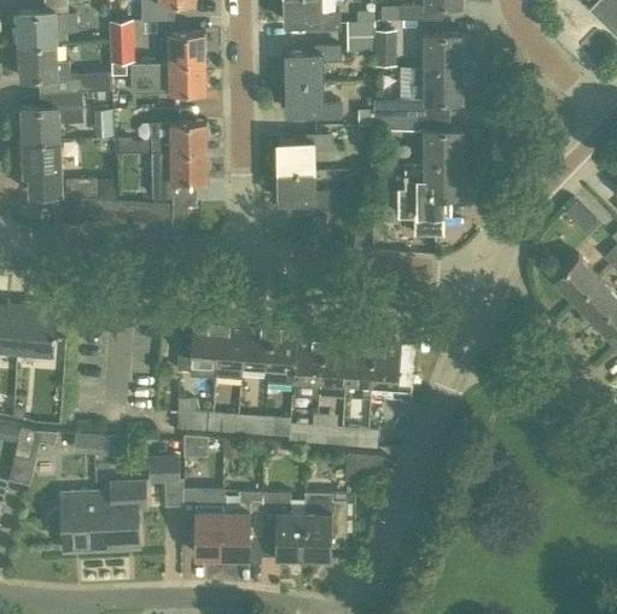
[(70,13),(69,0),(45,0),(46,11),(18,12),(19,46),(56,45),(56,41),(69,40),(69,34),(79,33),(77,13),(70,13)]
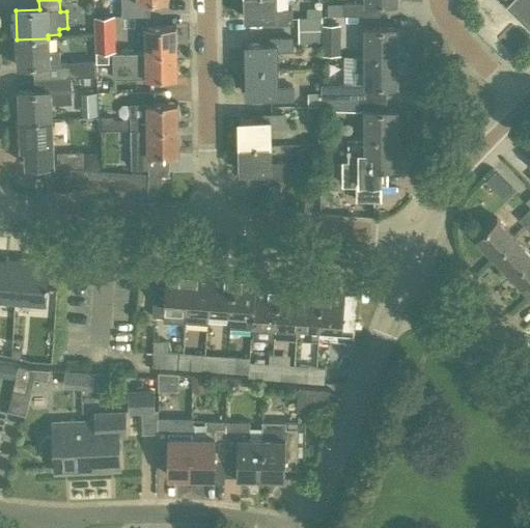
[(275,0),(245,0),(246,21),(268,21),(268,27),(294,26),(294,11),(276,11),(275,0)]
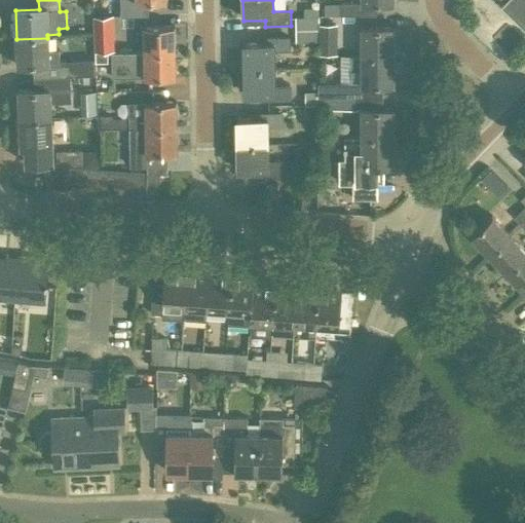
[(524,0),(499,0),(504,4),(501,7),(524,29),(524,0)]
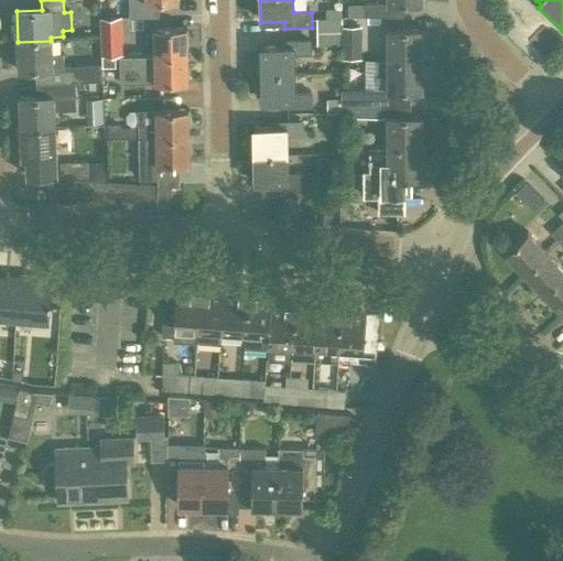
[(349,19),(383,19),(383,6),(349,6),(349,19)]
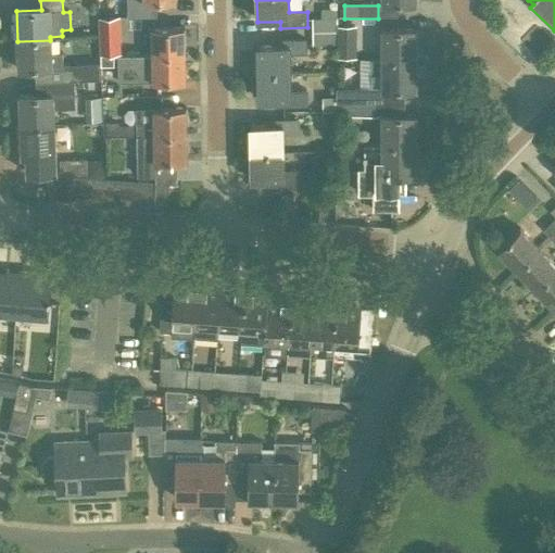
[(314,34),(338,34),(338,20),(314,20),(314,34)]
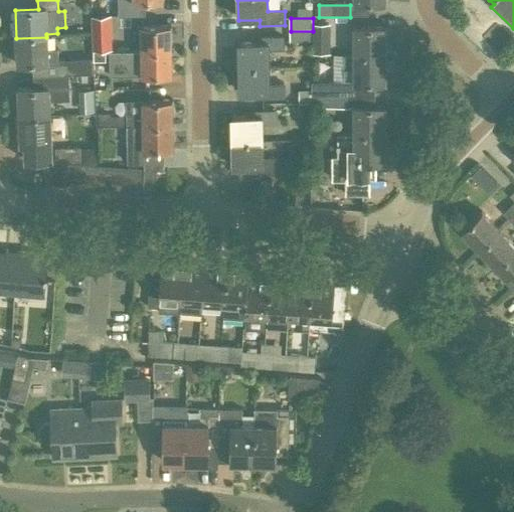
[(142,53),(172,52),(172,27),(142,28),(142,52),(142,53)]
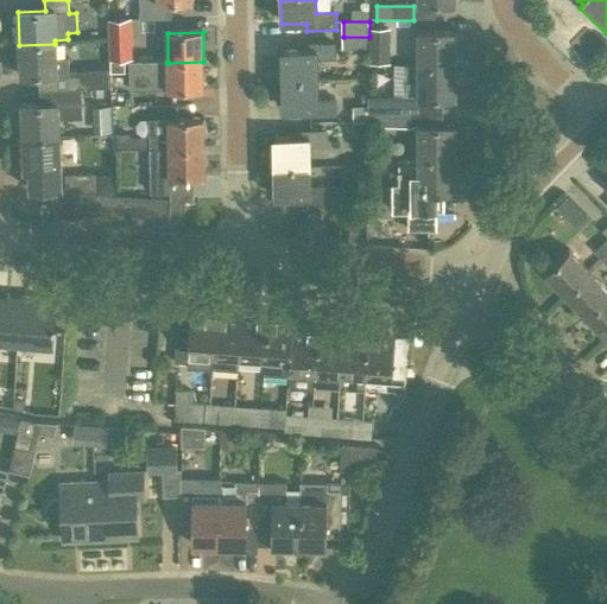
[(397,33),(384,33),(384,51),(397,52),(397,33)]
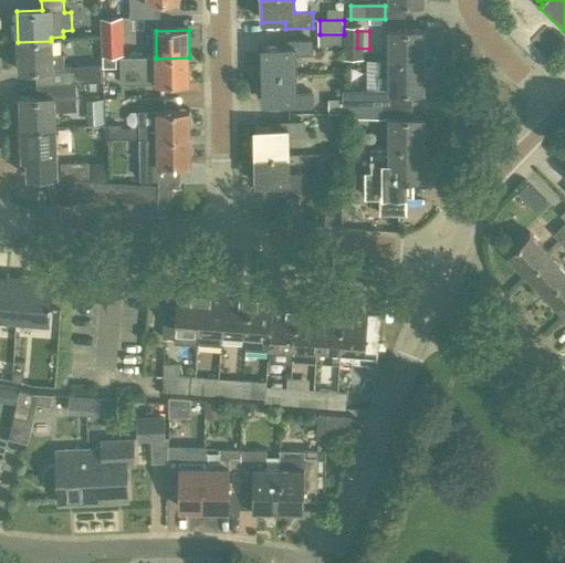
[(389,63),(424,63),(424,32),(389,32),(389,63)]
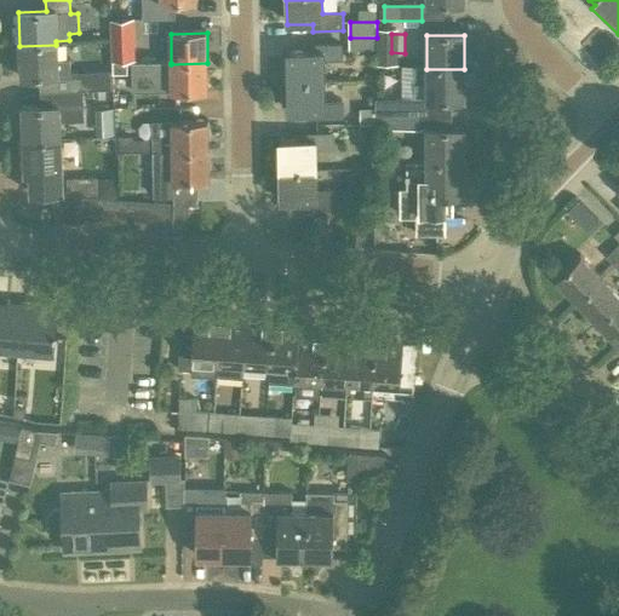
[(377,38),(350,38),(350,53),(377,53),(377,38)]
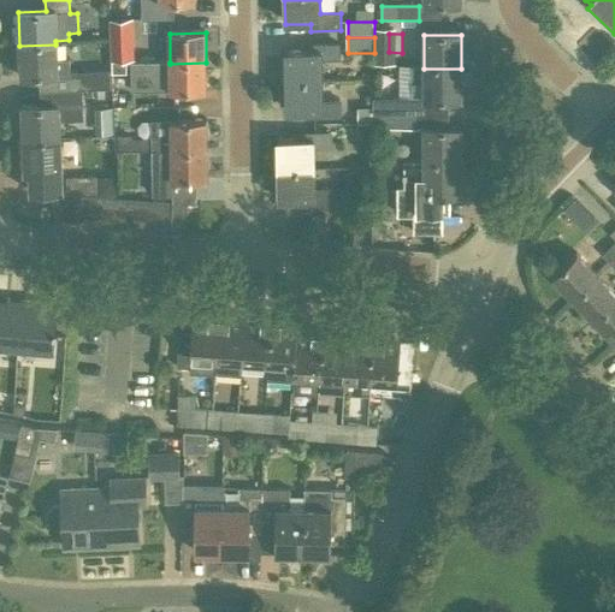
[(111,42),(111,61),(135,61),(134,41),(111,42)]
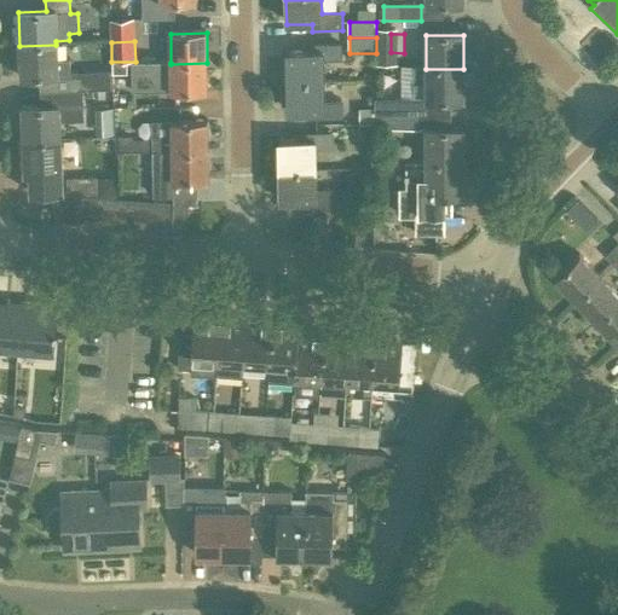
[(56,45),(19,46),(21,80),(58,79),(58,77),(71,76),(71,61),(57,62),(56,45)]
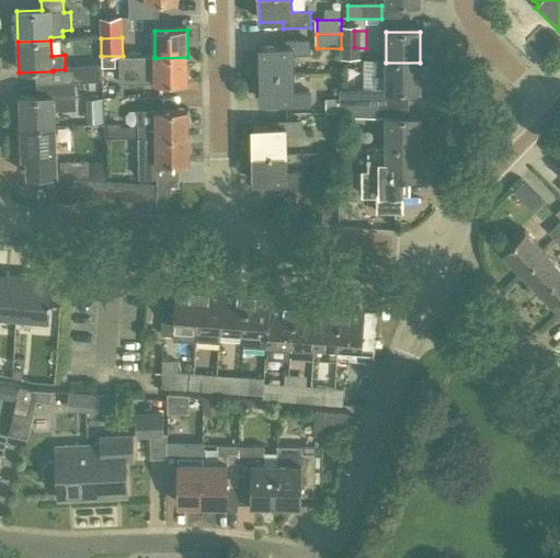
[(261,76),(293,76),(293,56),(311,56),(310,41),(278,41),(278,48),(261,49),(261,76)]
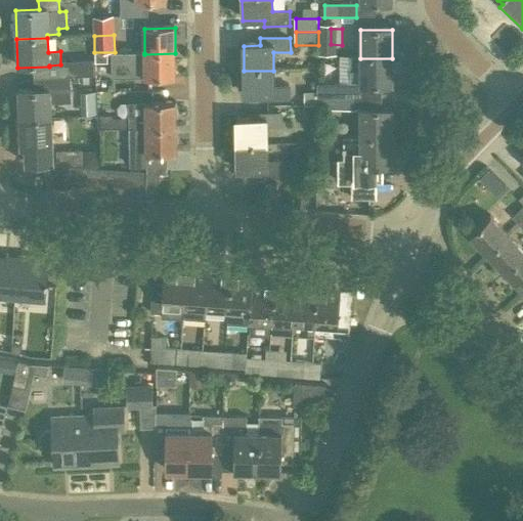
[(77,53),(77,77),(101,77),(101,53),(77,53)]
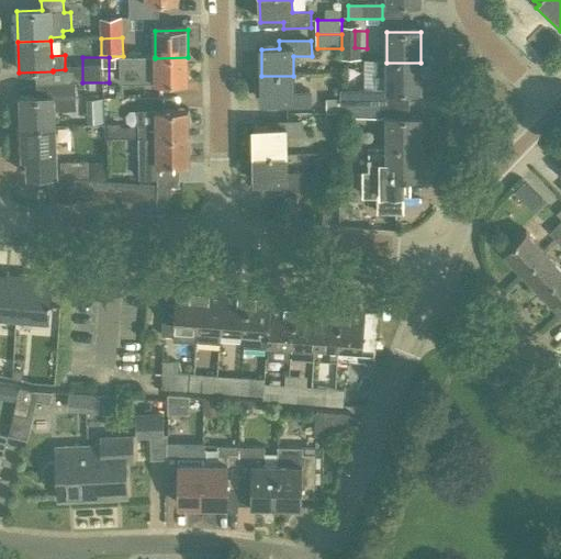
[(189,85),(188,57),(155,58),(155,57),(139,57),(121,58),(121,87),(189,85)]
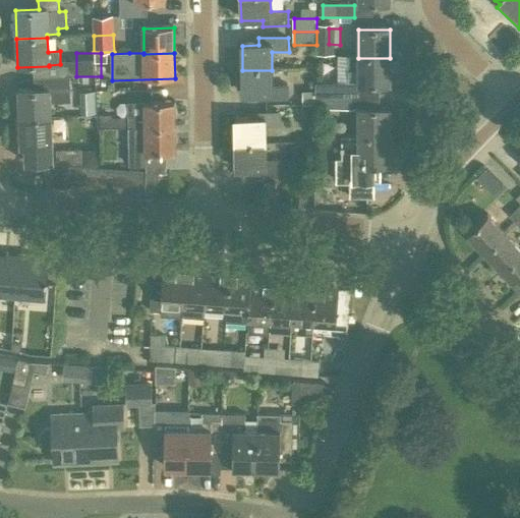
[(349,58),(349,84),(353,84),(358,85),(390,85),(390,58),(358,58),(349,58)]
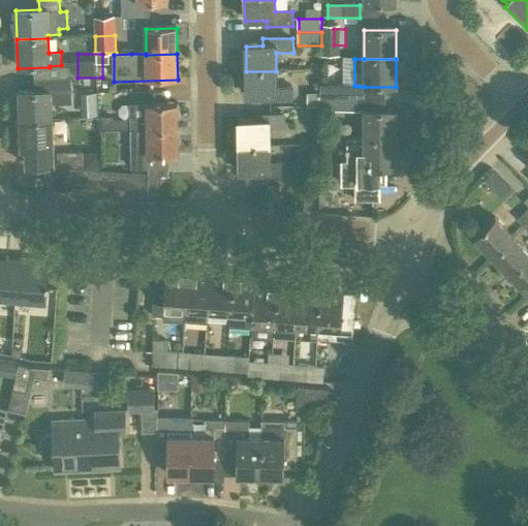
[(242,91),(246,91),(247,97),(262,97),(264,103),(294,102),(293,88),(277,88),(276,71),(246,71),(242,72),(242,91)]
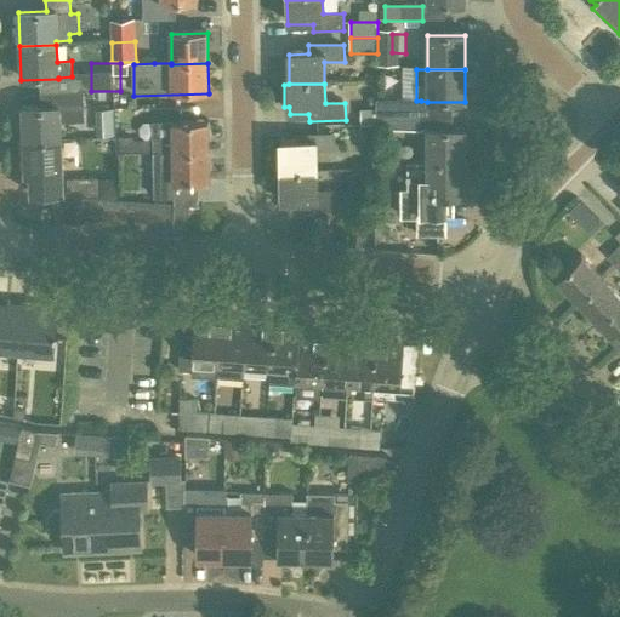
[(23,143),(60,142),(60,124),(85,123),(84,91),(64,92),(66,108),(22,109),(23,143)]
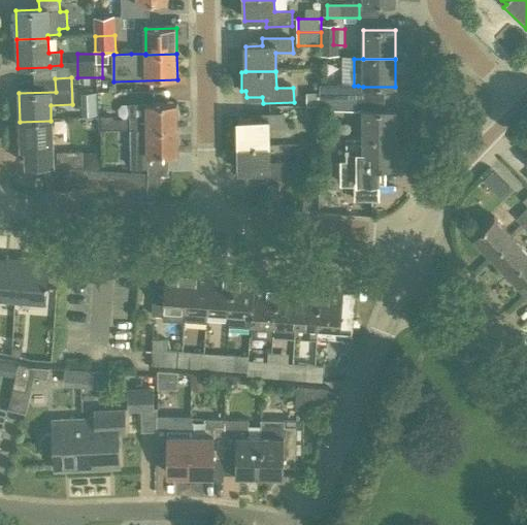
[(320,99),(358,99),(358,86),(354,86),(327,86),(327,87),(320,87),(320,89),(320,99)]
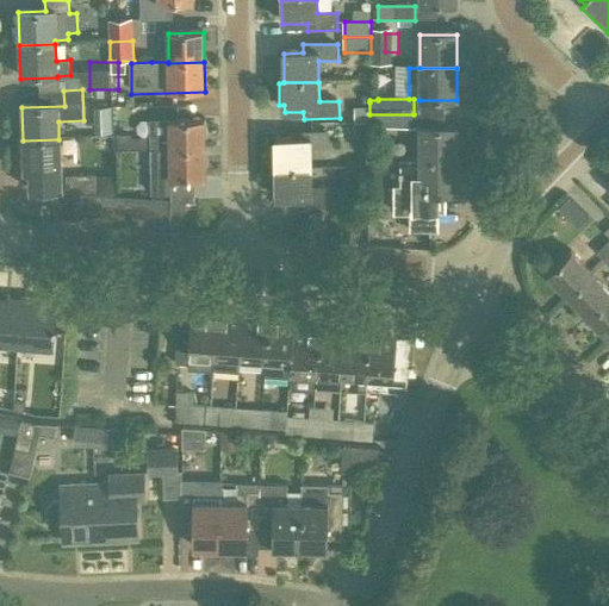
[(370,125),(370,114),(370,102),(364,102),(364,112),(342,112),(342,125),(370,125)]
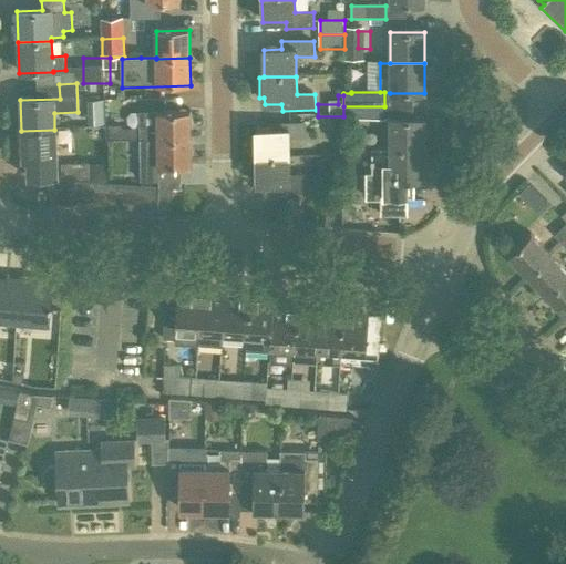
[(105,114),(105,102),(88,102),(89,114),(105,114)]
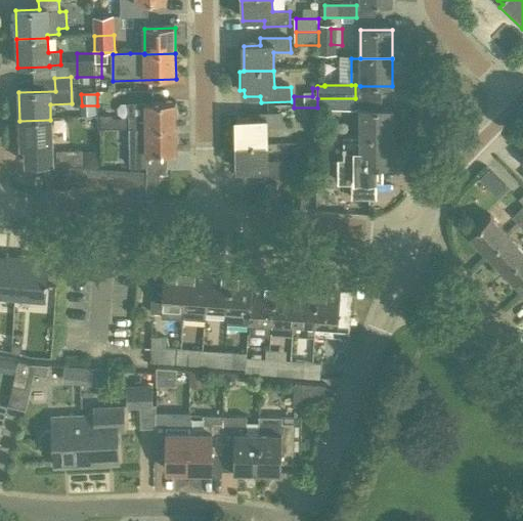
[(317,98),(317,107),(317,111),(355,111),(355,98),(317,98)]
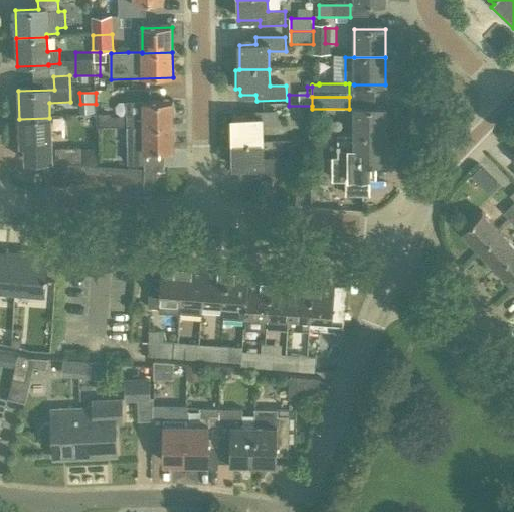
[(132,128),(174,128),(173,103),(143,103),(143,115),(127,115),(127,118),(112,118),(112,127),(99,127),(99,129),(132,128)]
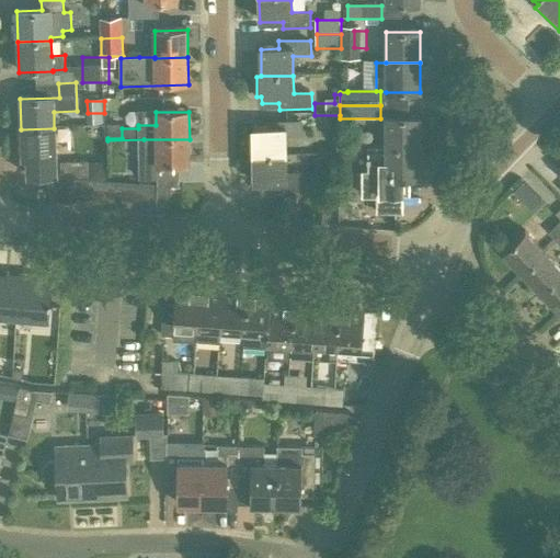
[(386,149),(420,148),(420,118),(386,118),(386,149)]
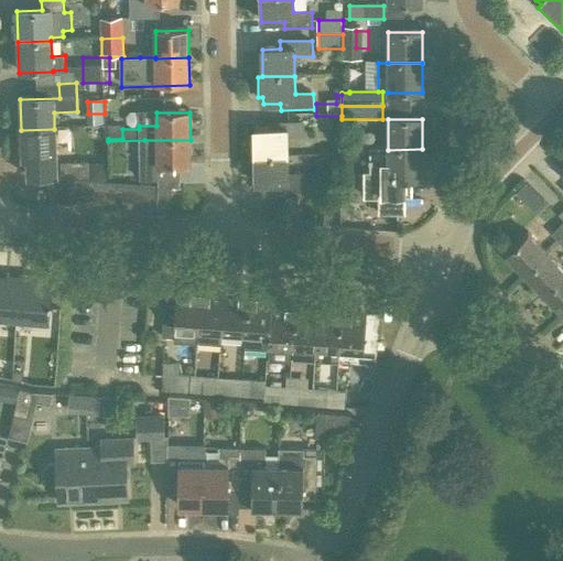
[(255,158),(288,158),(288,138),(305,138),(305,121),(272,122),(272,130),(255,130),(255,158)]
